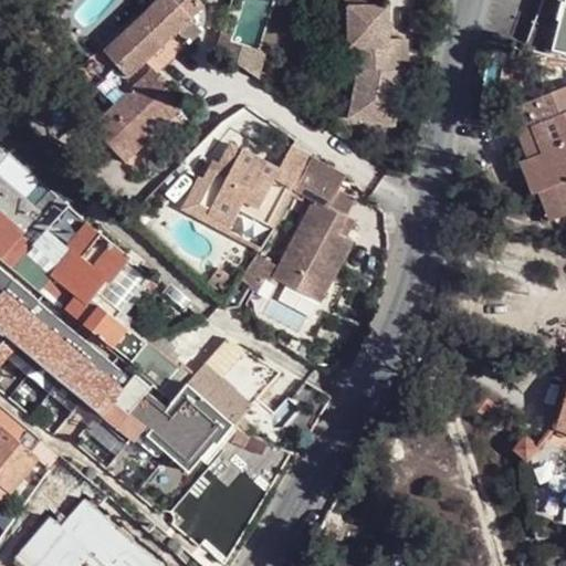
[(163,0),(107,53),(129,79),(175,35),(187,48),(205,30),(191,19),(206,6),(199,0),(163,0)]
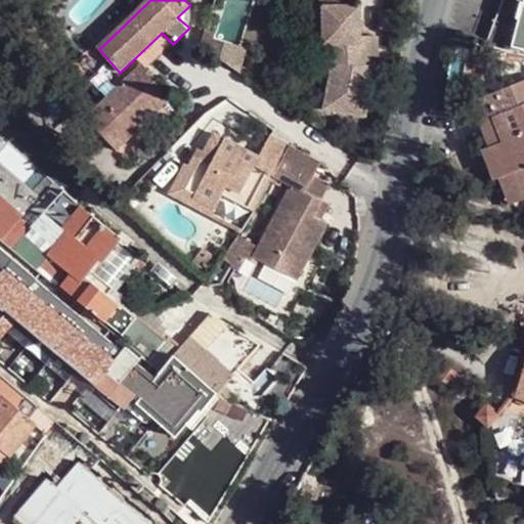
[(325,0),(324,44),(334,45),(333,69),(379,70),(379,39),(366,39),(366,6),(359,6),(359,0),(325,0)]
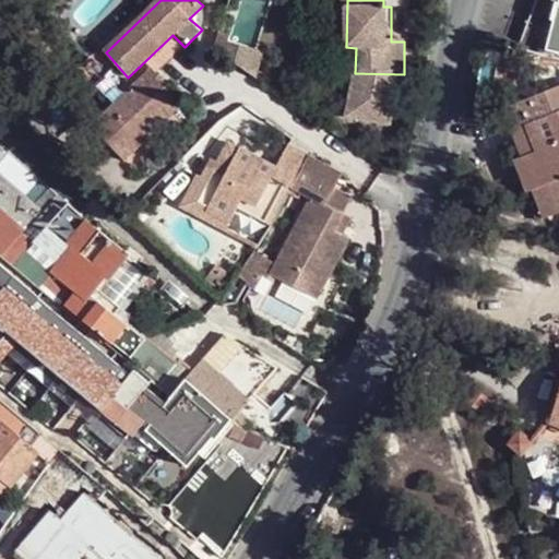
[(558,51),(558,8),(557,8),(547,49),(558,51)]
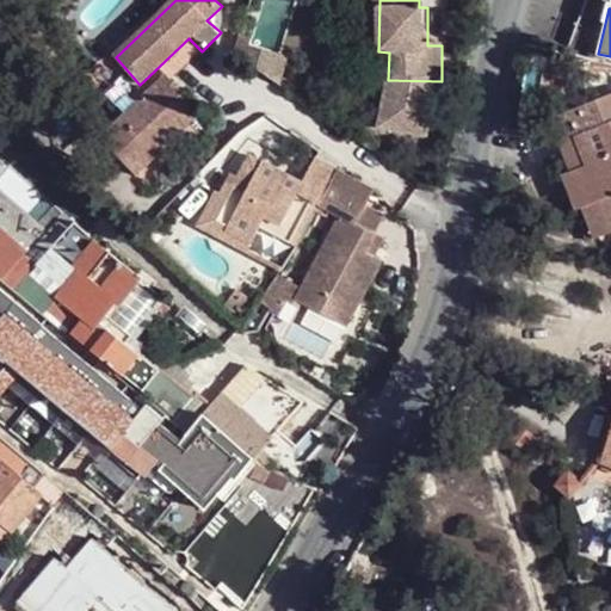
[(112,109),(140,85),(116,57),(110,51),(82,78),(112,109)]
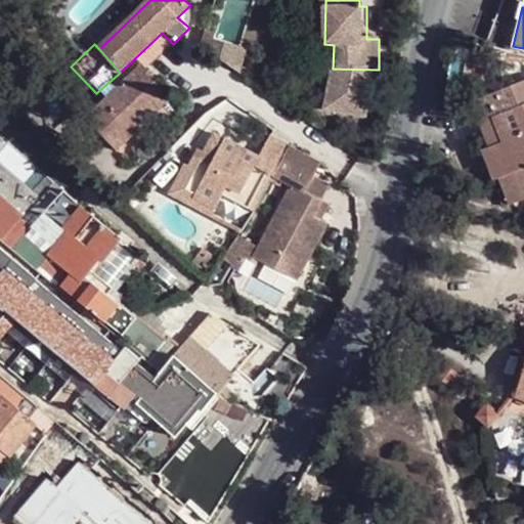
[(95,129),(104,138),(161,85),(147,75),(149,72),(141,63),(85,120),(95,129)]
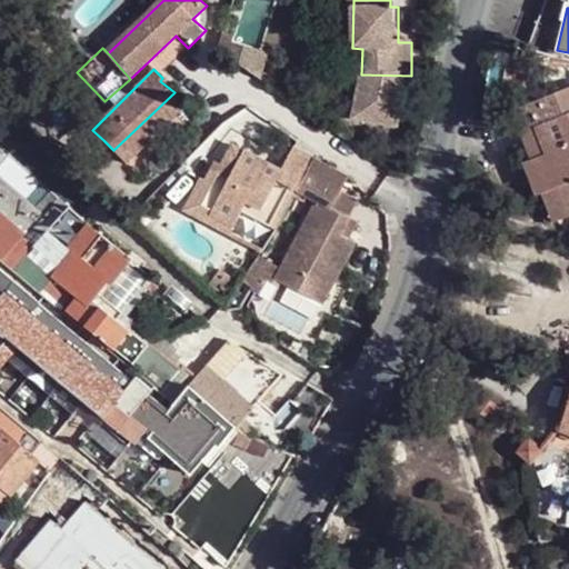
[(568,88),(526,106),(545,155),(568,145),(568,88)]
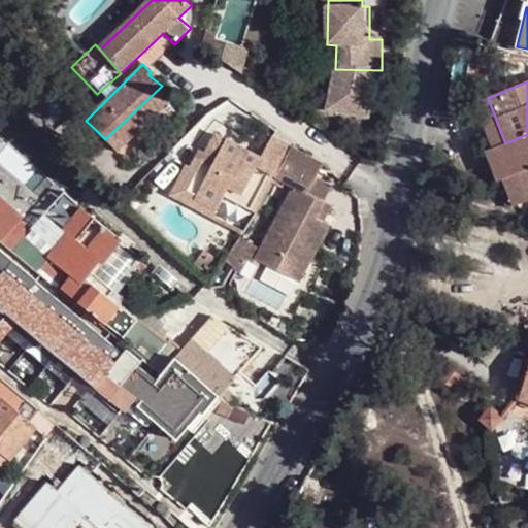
[(162,86),(105,139),(118,153),(122,150),(119,145),(165,101),(168,104),(173,99),(162,86)]
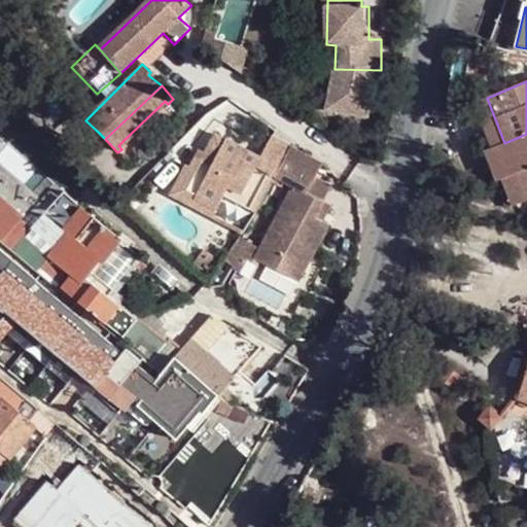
[(478,113),(492,149),(498,147),(504,143),(487,98),(473,102),(478,113)]
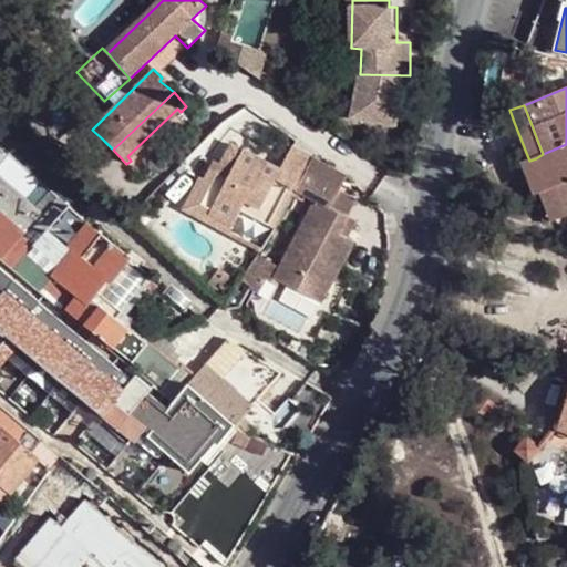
[(566,144),(543,154),(536,158),(548,192),(560,219),(566,216),(566,144)]
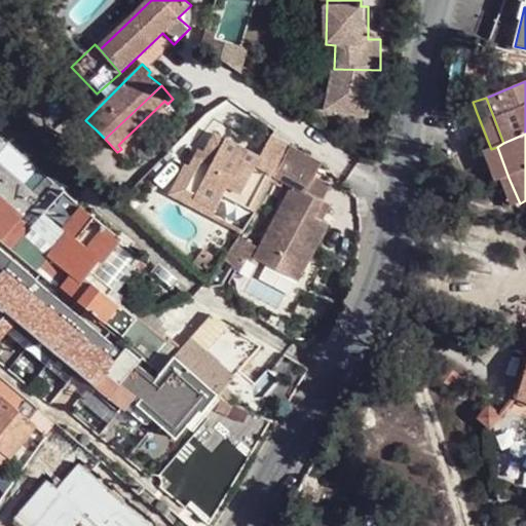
[(0,170),(1,171),(4,167),(32,191),(45,177),(0,136),(0,170)]
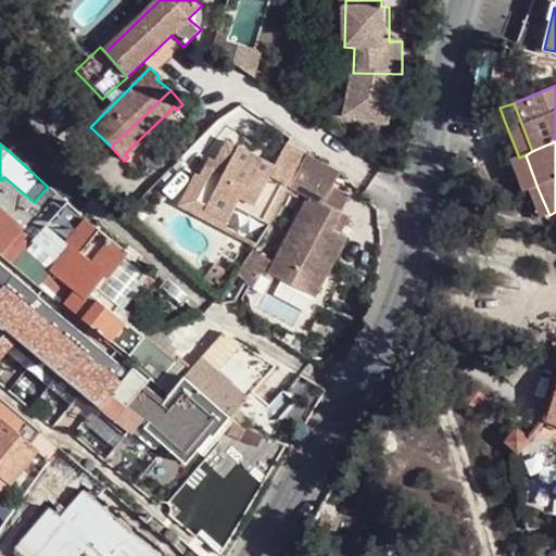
[(295,191),(312,160),(292,149),(280,171),(276,178),(263,172),(267,164),(234,144),(223,165),(216,161),(206,179),(193,202),(234,225),(241,210),(274,228),(295,191)]
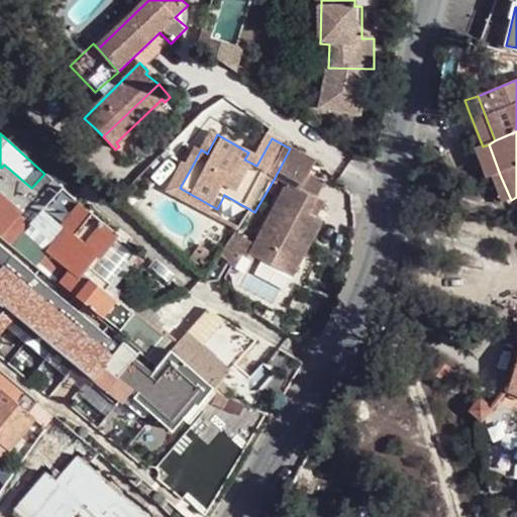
[(483,146),(476,148),(488,179),(498,205),(511,200),(500,175),(489,144),(483,146)]
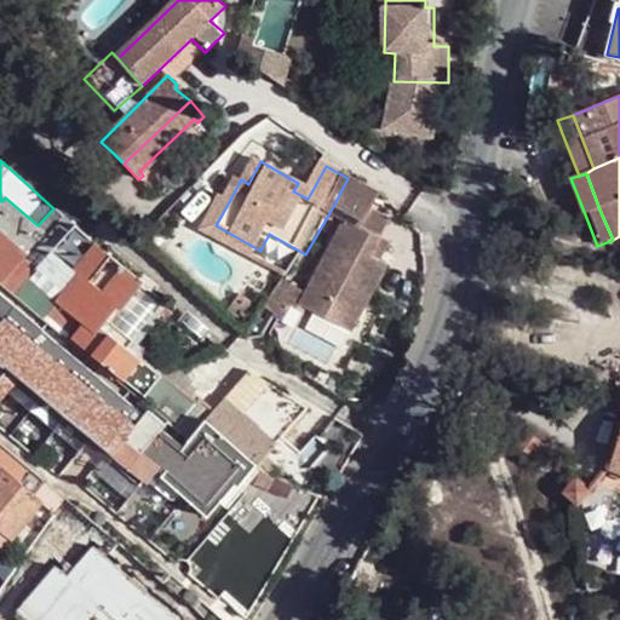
[(377,194),(348,178),(329,213),(351,224),(306,310),(359,337),(394,270),(378,262),(369,257),(379,239),(388,220),(368,211),(377,194)]
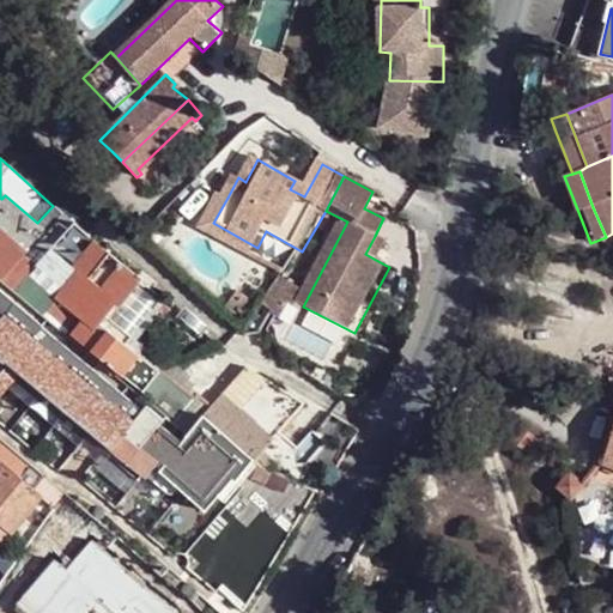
[(295,181),(290,189),(304,196),(309,188),(295,181)]
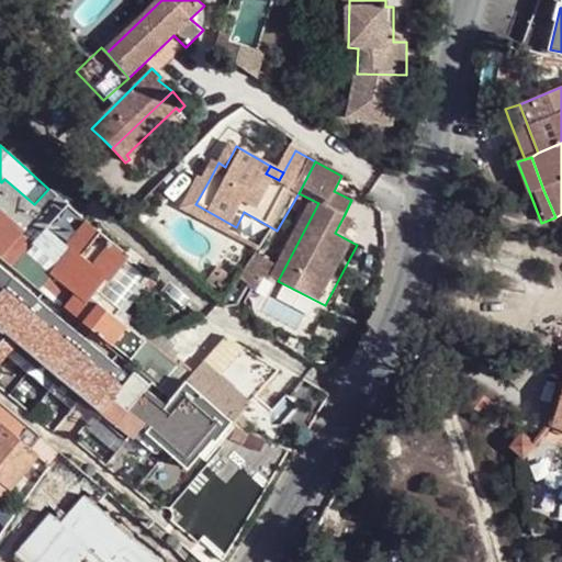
[(195,204),(209,181),(204,179),(187,210),(232,235),(236,227),(195,204)]
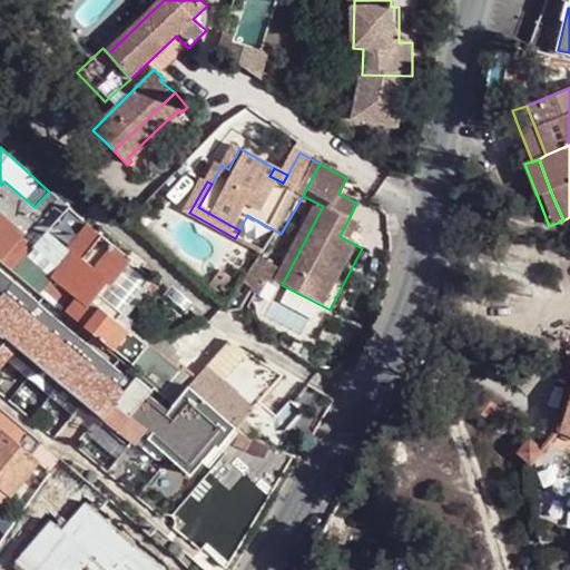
[(0,215),(0,258),(3,262),(11,253),(25,235),(0,215)]
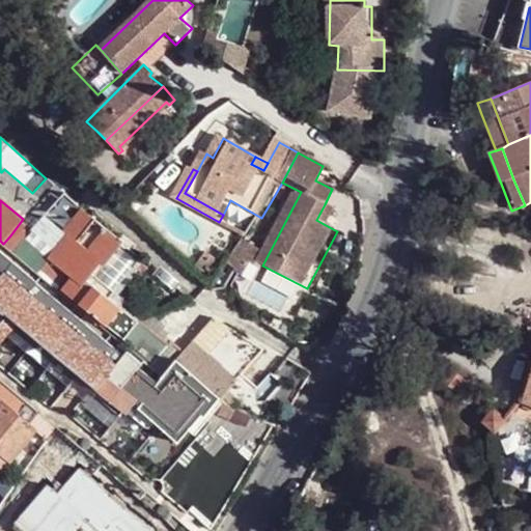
[(332,207),(325,204),(316,220),(324,224),(332,207)]
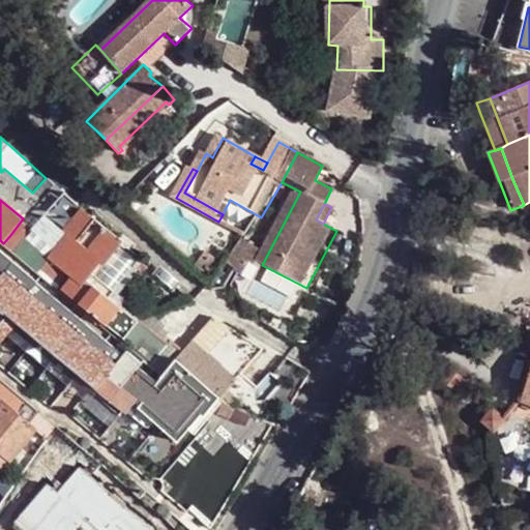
[(63,229),(68,234),(78,240),(95,217),(82,206),(63,229)]
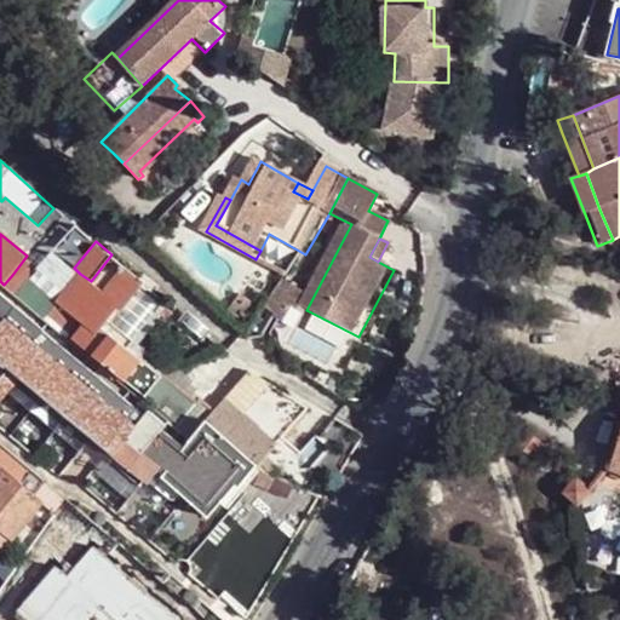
[(91,281),(80,274),(58,300),(85,325),(74,339),(127,380),(143,361),(102,328),(119,306),(124,310),(142,287),(135,280),(137,276),(112,254),(91,281)]
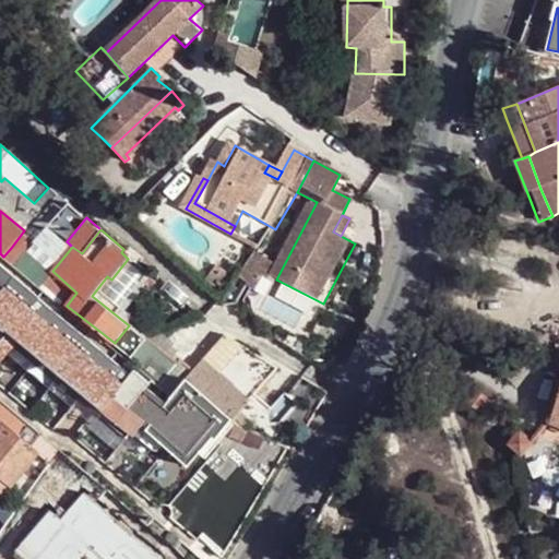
[(3,257),(13,265),(21,256),(11,248),(3,257)]
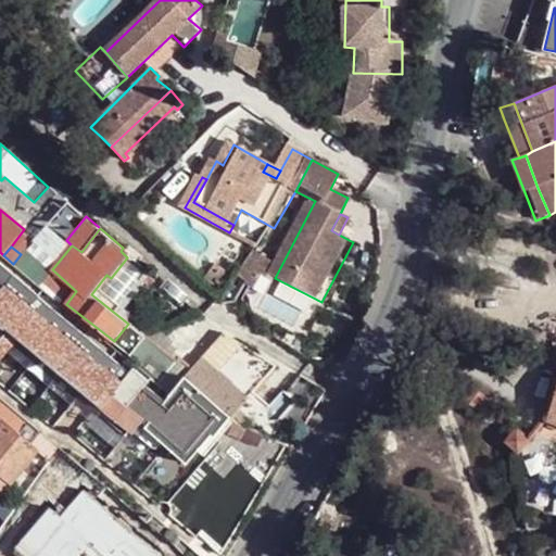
[(215,438),(232,417),(186,378),(174,394),(160,383),(152,378),(150,380),(128,363),(125,367),(0,262),(0,361),(14,344),(34,359),(38,354),(86,394),(80,399),(126,437),(131,432),(153,450),(154,451),(155,451),(158,451),(160,450),(165,443),(189,464),(200,450),(212,436),(215,438)]
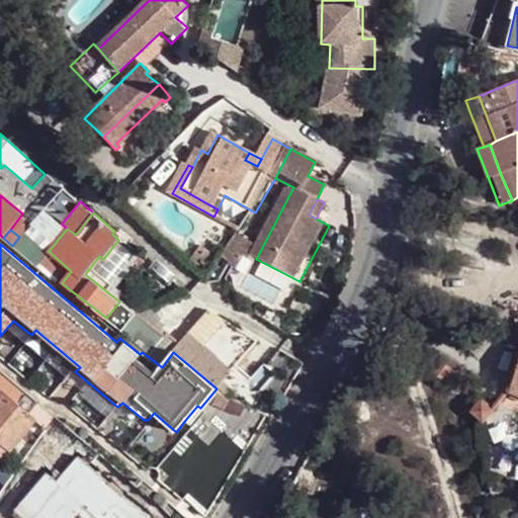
[(136,314),(119,301),(106,318),(121,331),(136,314)]
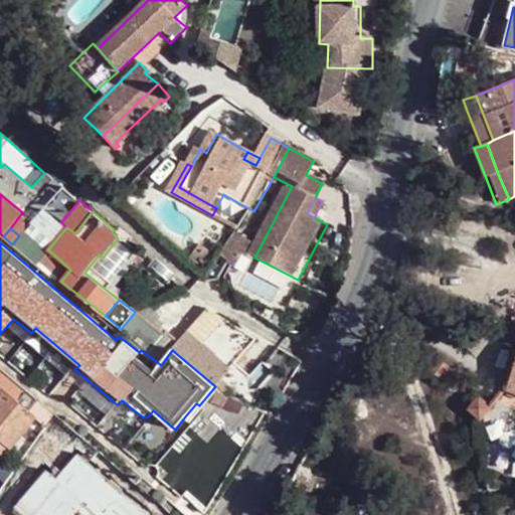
[(208,307),(188,332),(229,368),(242,353),(255,338),(208,307)]
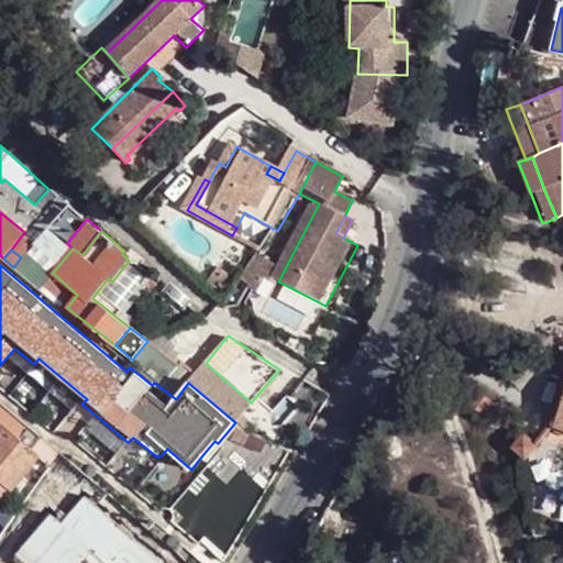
[(147,341),(132,360),(164,384),(181,361),(176,357),(173,362),(147,341)]
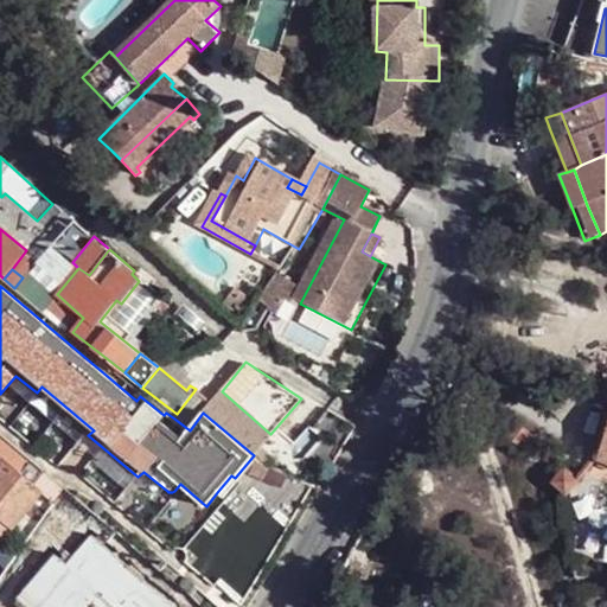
[(166,413),(174,419),(177,414),(142,388),(140,391),(166,413)]
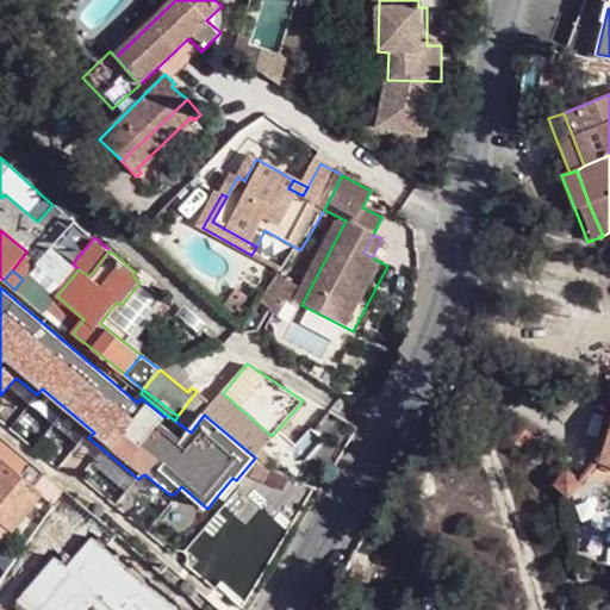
[(204,415),(255,458),(262,447),(272,436),(223,393),(213,404),(204,415)]
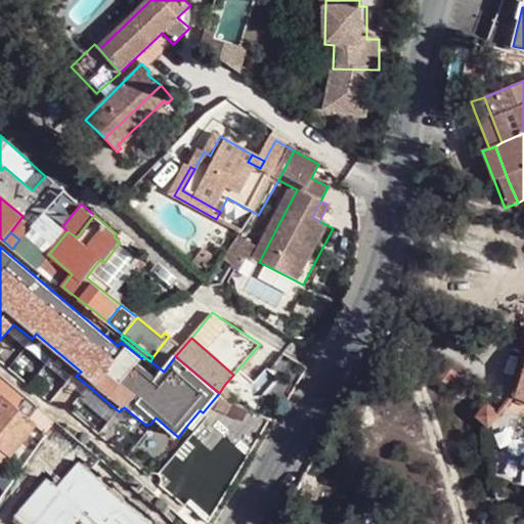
[(35,406),(1,378),(0,378),(0,393),(4,396),(0,400),(0,461),(2,461),(5,456),(7,453),(10,456),(36,426),(37,424),(32,418),(28,415),(35,406)]
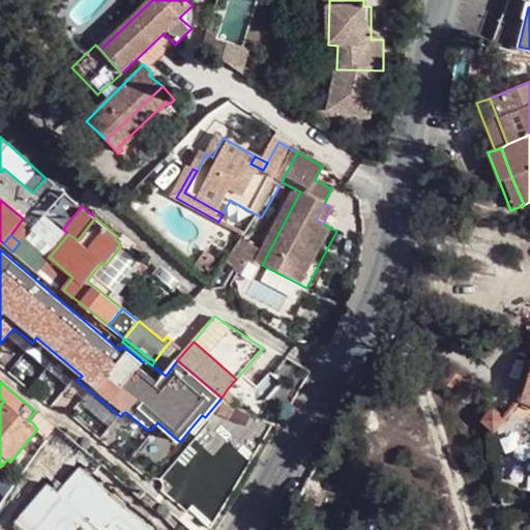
[(222,398),(230,404),(236,395),(228,388),(222,398)]
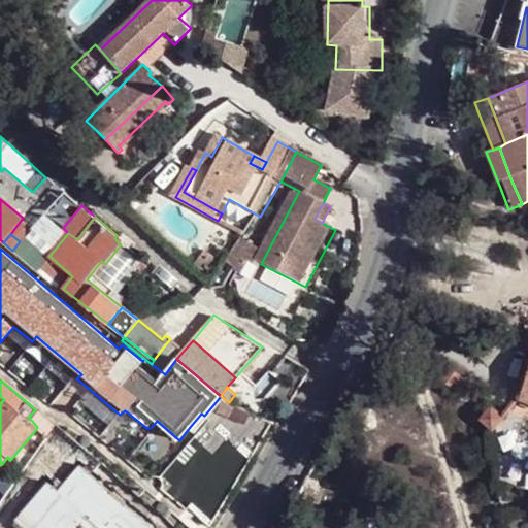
[(491,407),(483,419),(492,427),(501,416),(491,407)]
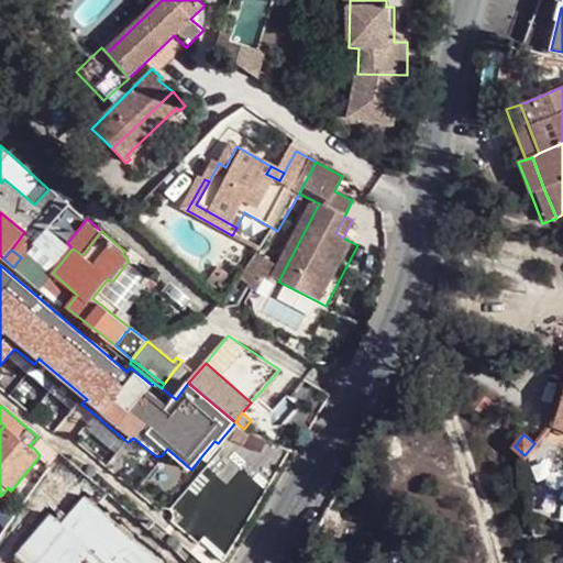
[(52,468),(63,455),(43,439),(34,449),(40,455),(39,457),(52,468)]
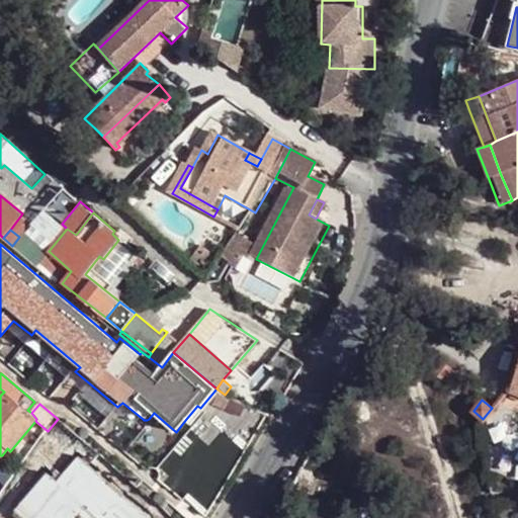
[(47,470),(11,511),(18,517),(77,517),(78,517),(144,517),(145,517),(77,458),(58,481),(47,470)]
